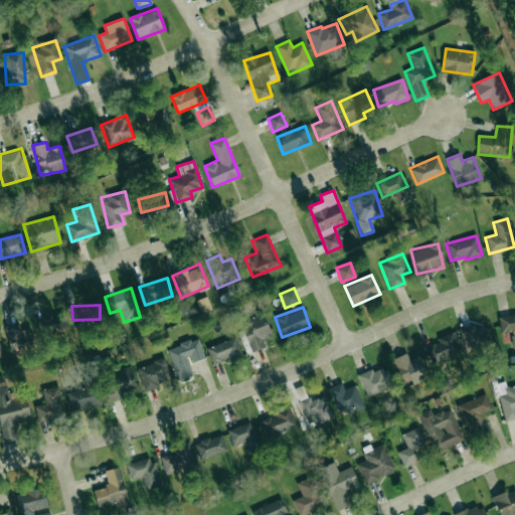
[(68,327),(62,311),(36,320),(41,336),(68,327)]
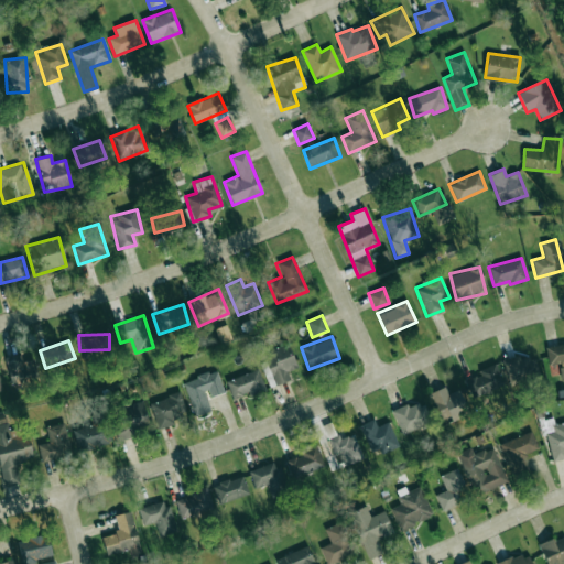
[(288,344),(263,353),(274,384),(291,380),(288,371),(296,368),(288,344)]
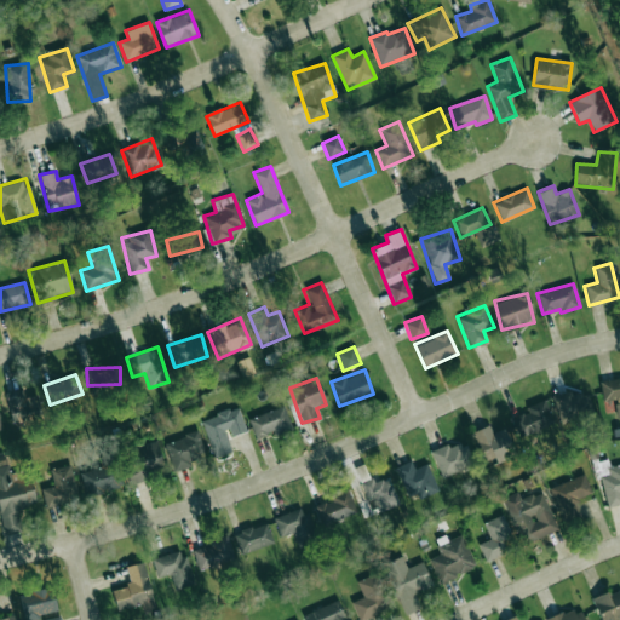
[(619,417),(619,379),(600,383),(602,401),(614,399),(616,418),(619,417)]
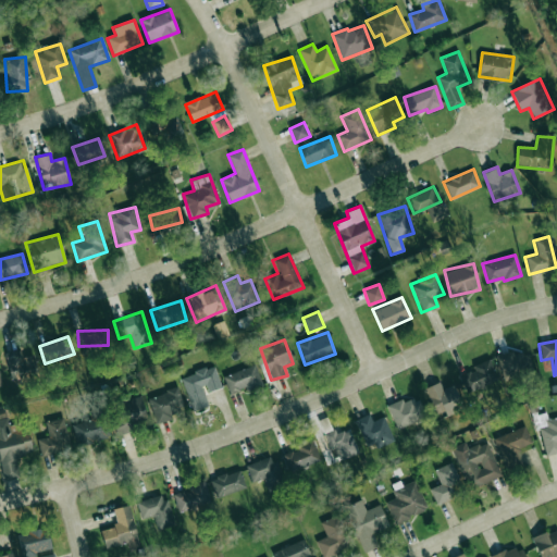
[(5,350),(9,376),(32,373),(28,356),(21,357),(20,348),(5,350)]
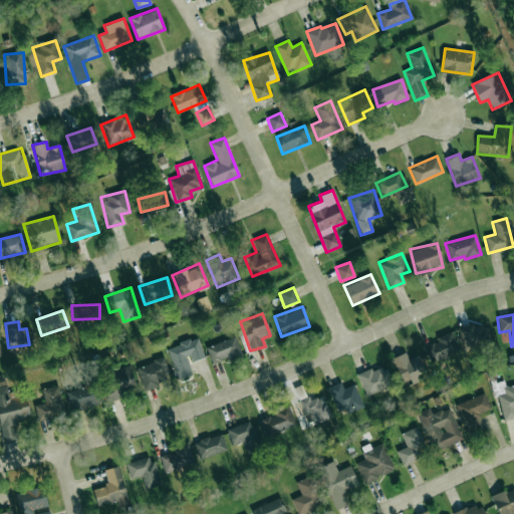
[(464,348),(489,341),(483,321),(458,328),(464,348)]
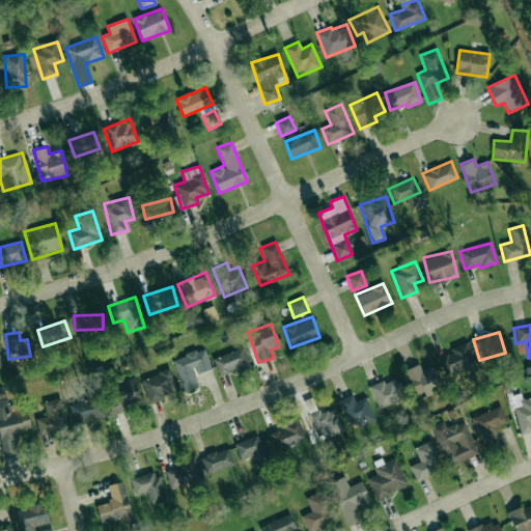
[(444,371),(474,364),(468,342),(451,346),(452,353),(440,356),(444,371)]
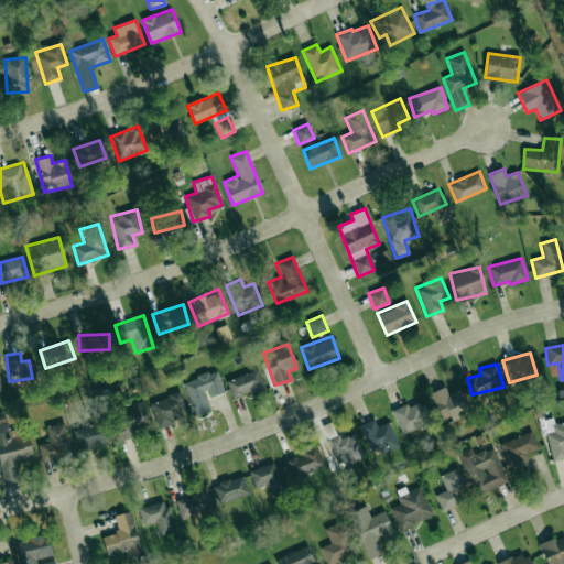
[(224,392),(216,369),(183,381),(195,416),(212,410),(207,398),(224,392)]
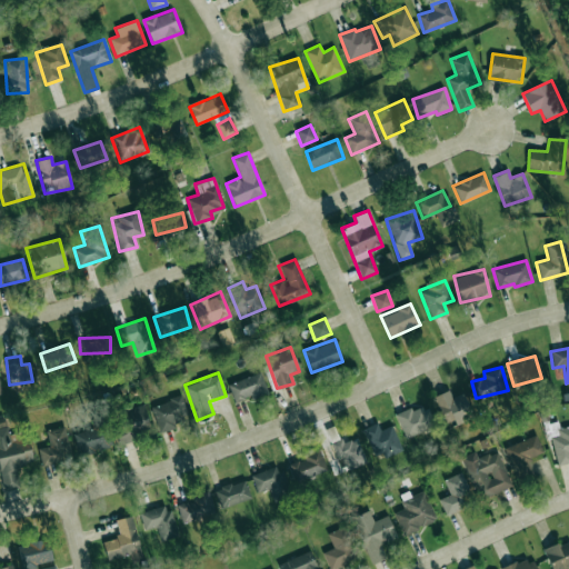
[(268,395),(260,372),(228,383),(235,402),(252,396),(253,400),(268,395)]
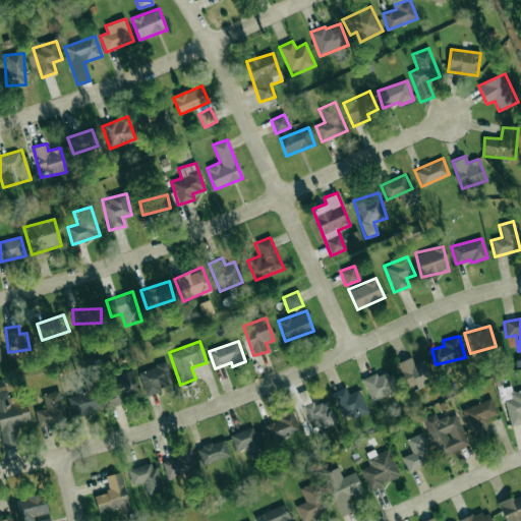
[(413,363),(411,357),(398,361),(406,387),(415,384),(416,388),(432,383),(425,359),(413,363)]
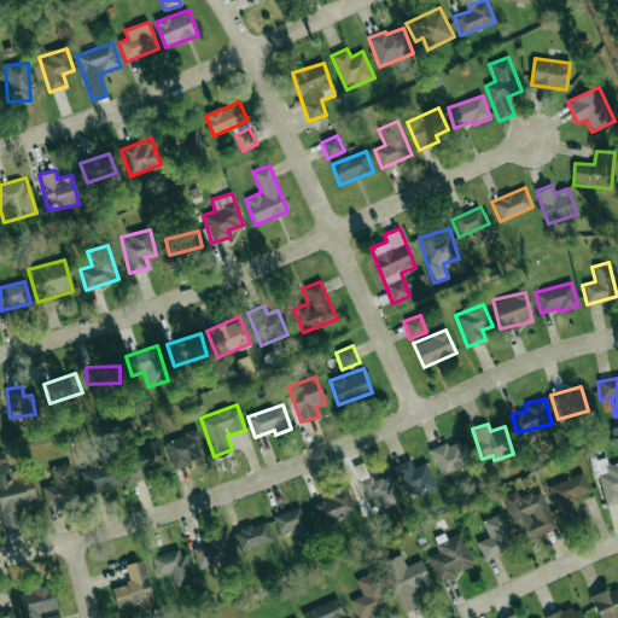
[(204,456),(197,431),(164,441),(172,466),(204,456)]
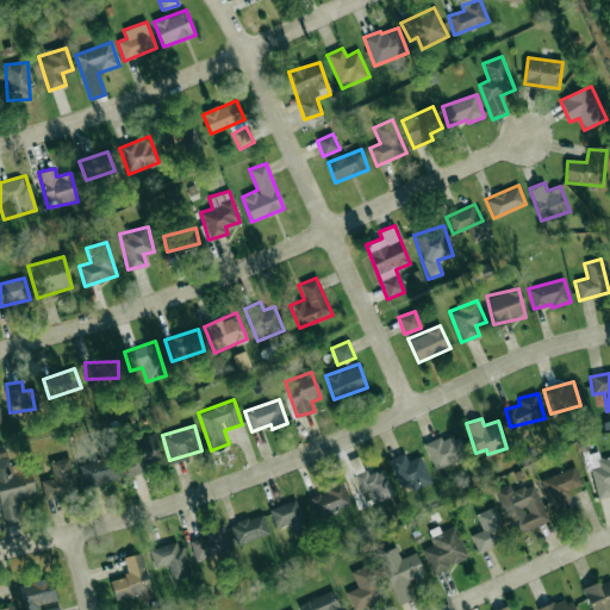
[(424,444),(435,471),(466,458),(455,433),(424,444)]
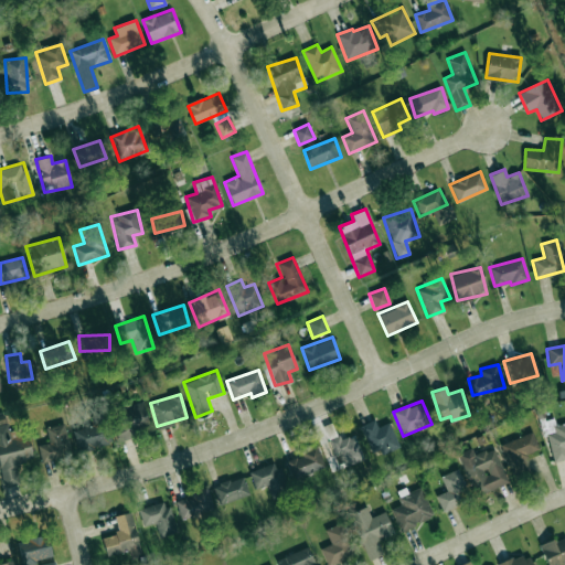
[(117,438),(150,433),(145,403),(112,409),(117,438)]
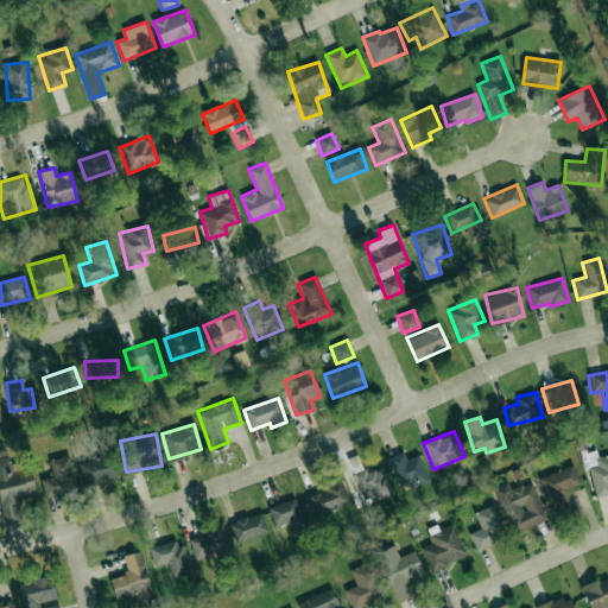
[(31,469),(12,473),(7,449),(0,450),(0,511),(2,524),(21,520),(17,498),(36,494),(31,469)]
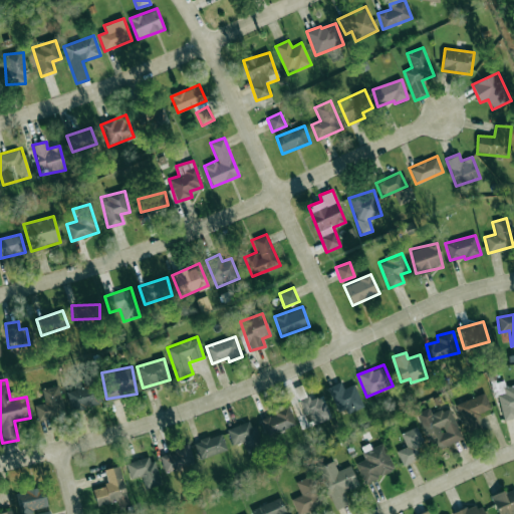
[(343,389),(340,381),(328,388),(342,416),(363,406),(353,383),(343,389)]
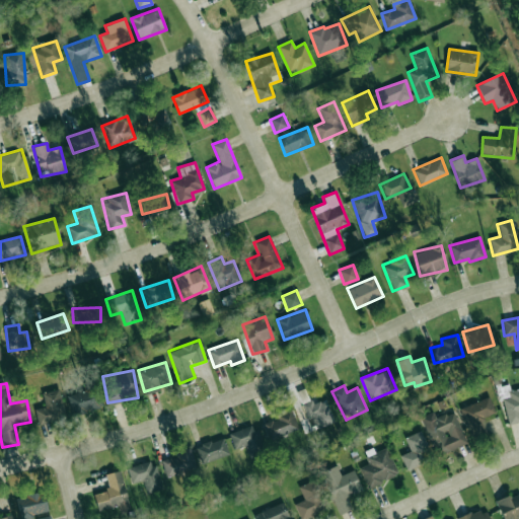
[(42,393),(45,406),(34,409),(39,425),(66,418),(59,388),(42,393)]
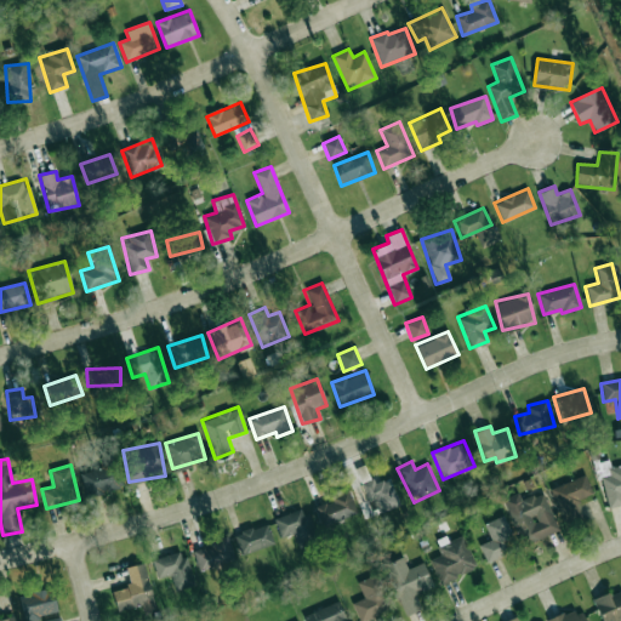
[(603,477),(605,507),(620,505),(620,465),(608,467),(609,476),(603,477)]
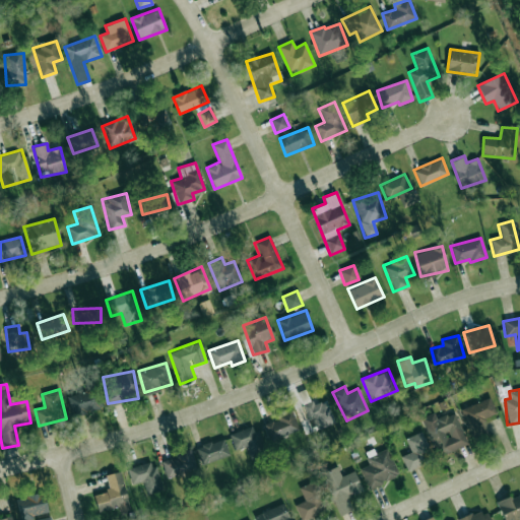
[(495,413),(491,398),(462,407),(471,437),(486,432),(481,417),(495,413)]
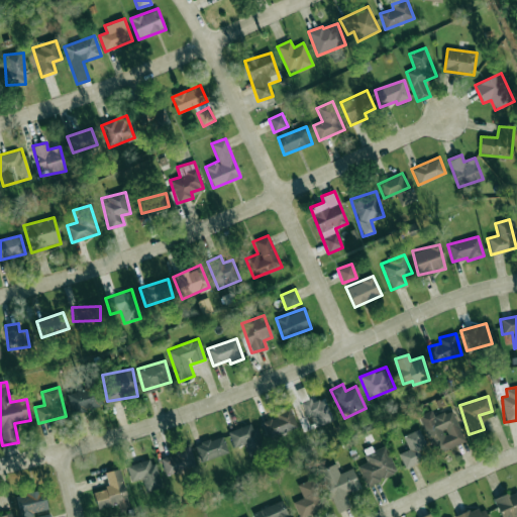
[(323,398),(312,403),(310,398),(300,403),(310,424),(316,421),(318,426),(334,419),(323,398)]
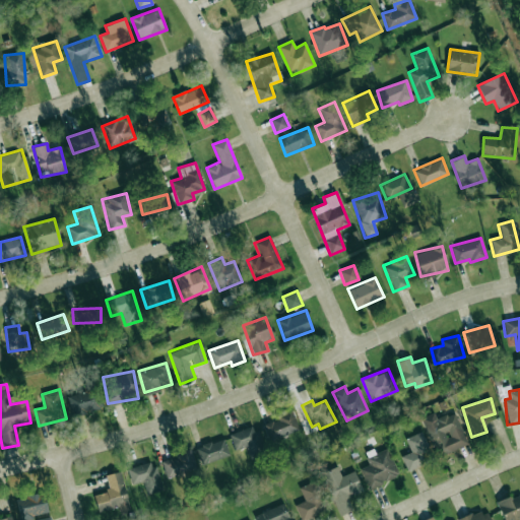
[(299,430),(291,411),(262,424),(269,442),(299,430)]
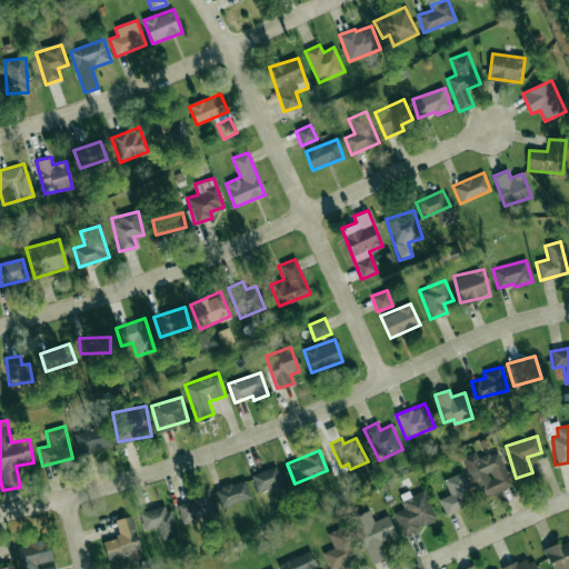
[(463,456),(480,499),(511,487),(498,450),(477,458),(475,451),(463,456)]
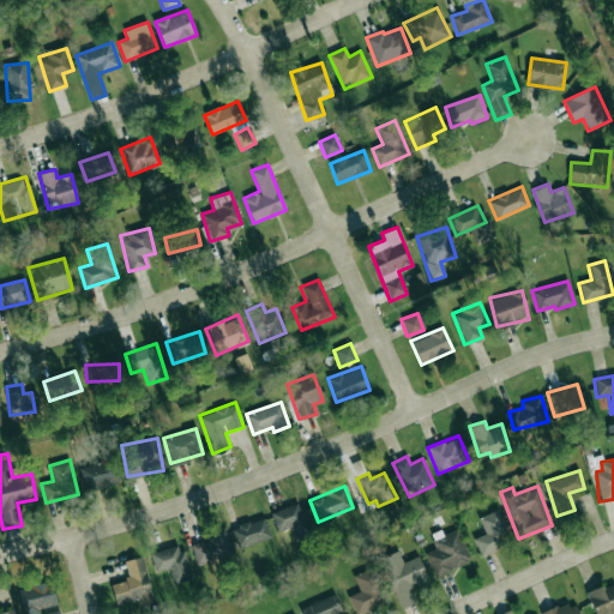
[(290,527),(295,539),(312,533),(301,501),(271,512),(277,531),(290,527)]
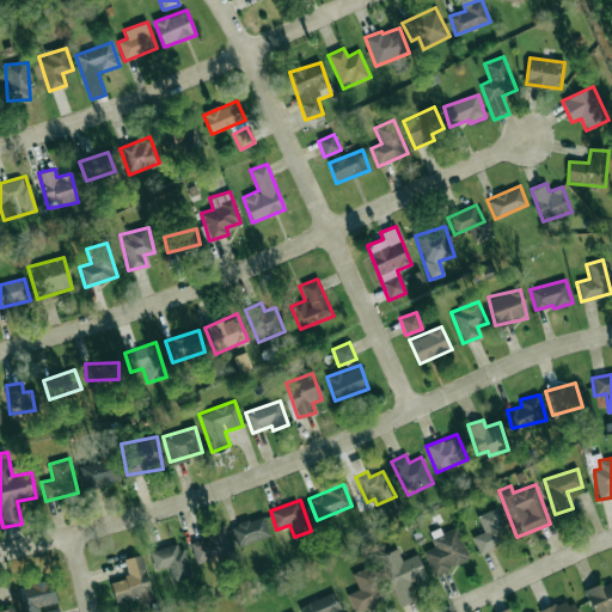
[(477,516),(484,531),(471,537),(479,554),(510,539),(496,507),(477,516)]
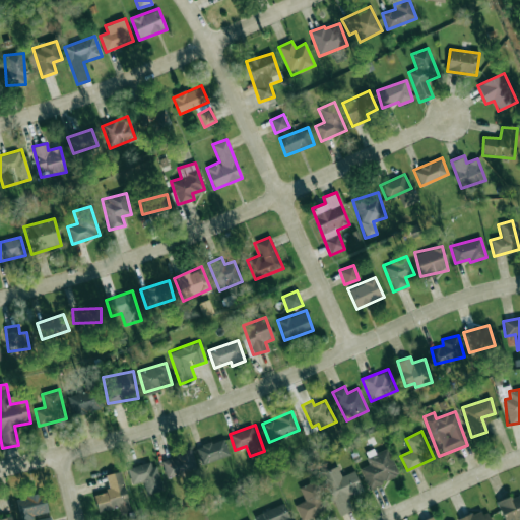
[(230,455),(223,438),(195,448),(202,465),(230,455)]
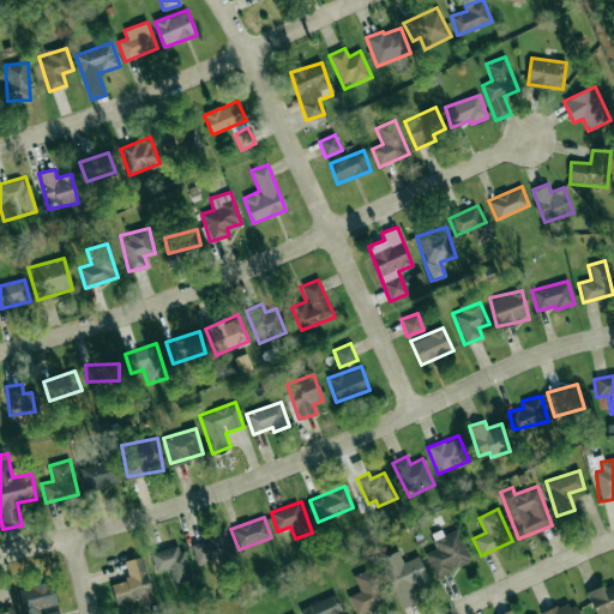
[(435,577),(471,561),(457,528),(432,540),(437,548),(425,553),(435,577)]
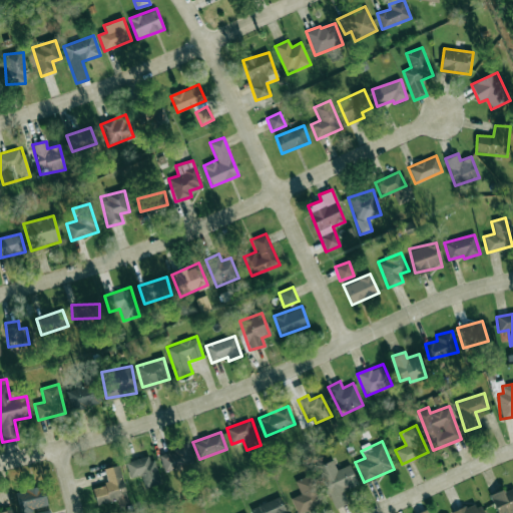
[(164,470),(192,461),(187,444),(158,454),(164,470)]
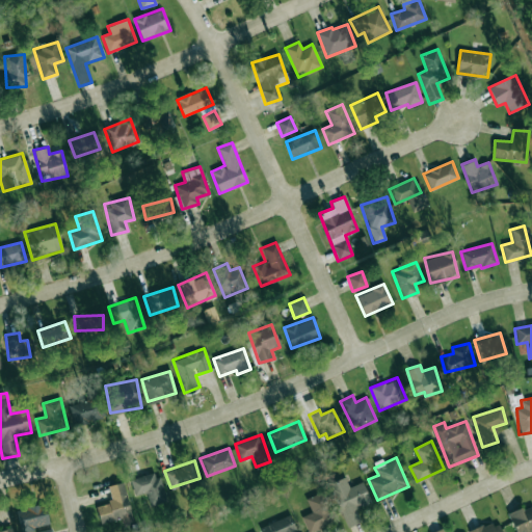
[(149,506),(164,503),(159,472),(130,478),(134,496),(147,493),(149,506)]
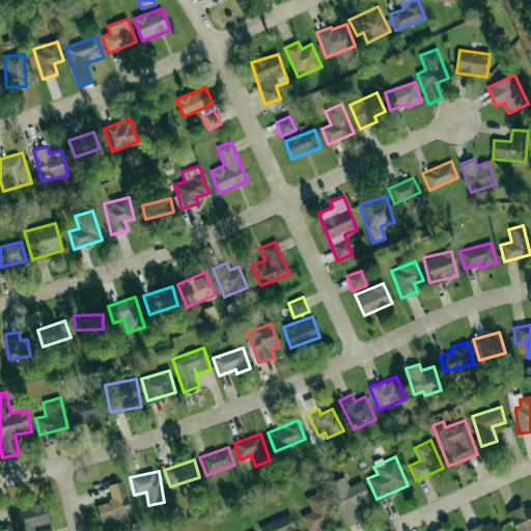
[(362,480),(347,486),(344,477),(329,482),(345,527),(361,521),(355,507),(369,501),(362,480)]
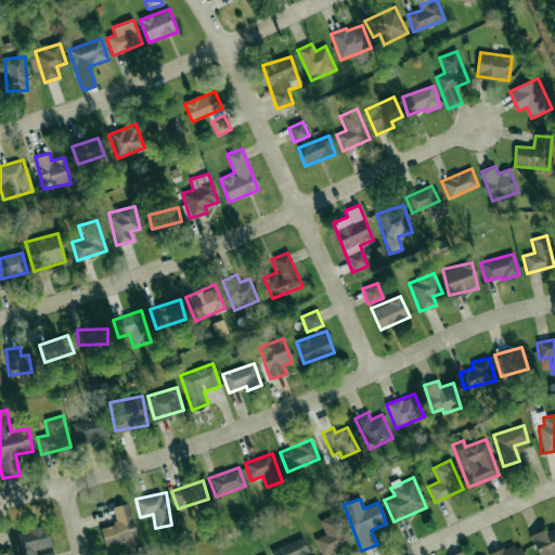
[(112,507),(116,523),(100,527),(105,549),(138,540),(128,503),(112,507)]
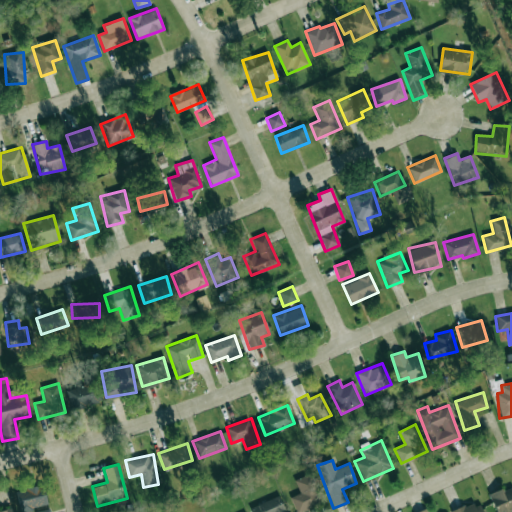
[(294,480),(300,493),(290,497),(297,511),(323,501),(311,473),(294,480)]
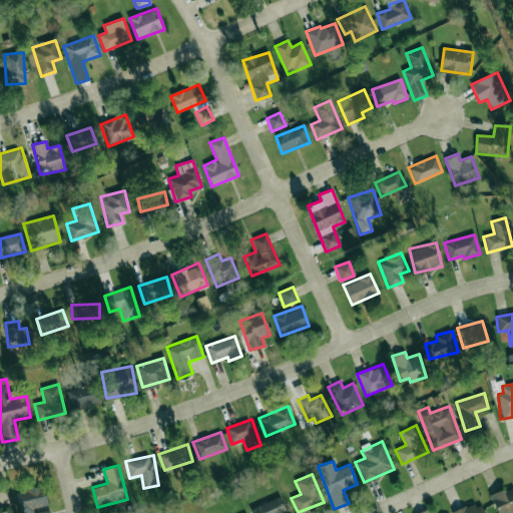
[(19,512),(23,512),(34,510),(33,508),(47,505),(41,485),(14,492),(19,512)]
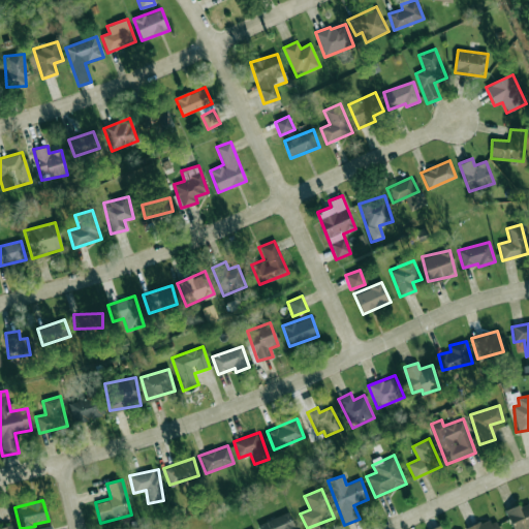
[(528,502),(506,511),(511,528),(521,528),(528,526),(528,502)]
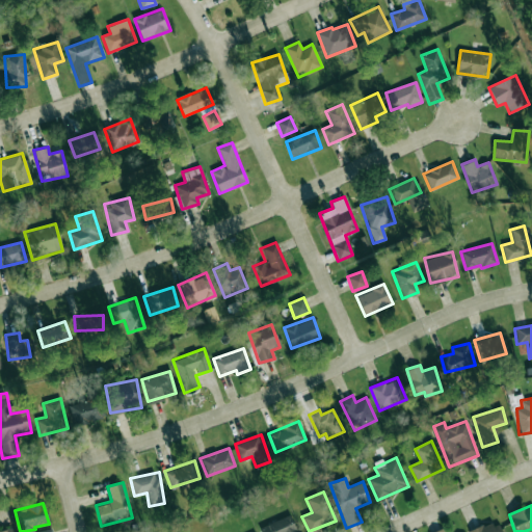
[(262,531),(298,531),(290,514),(260,527),(262,531)]
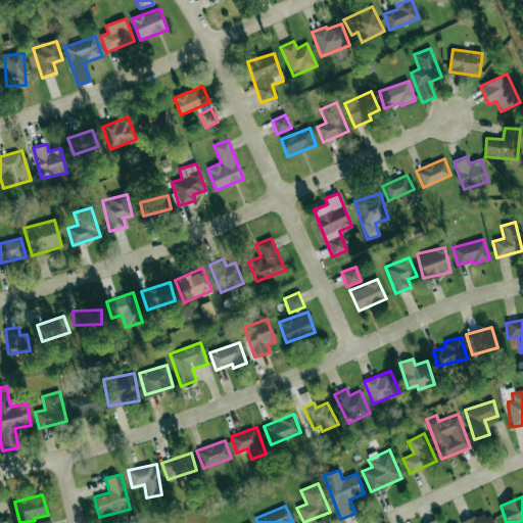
[(492,522),(488,511),(462,522),(492,522)]
